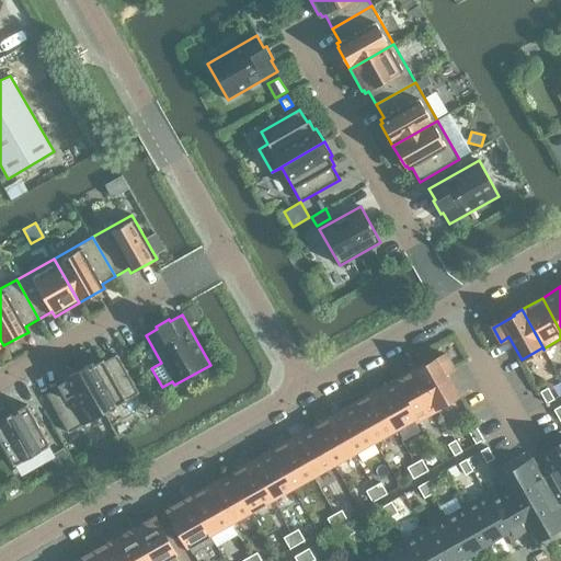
[(79,370),(103,413),(138,393),(116,354),(104,362),(103,359),(94,364),(93,362),(79,370)]
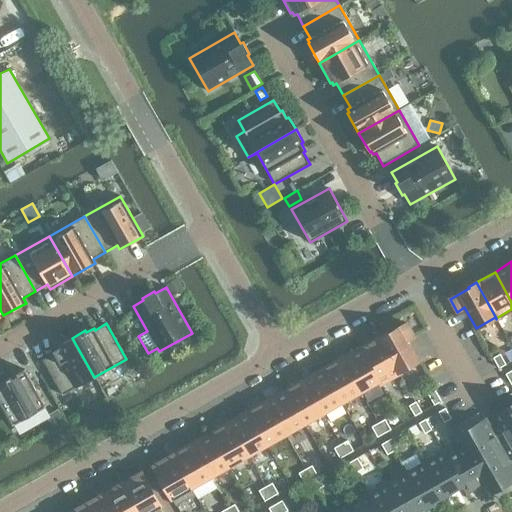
[(387,333),(379,337),(400,373),(399,371),(418,361),(407,340),(414,336),(407,323),(388,334),(387,333)]
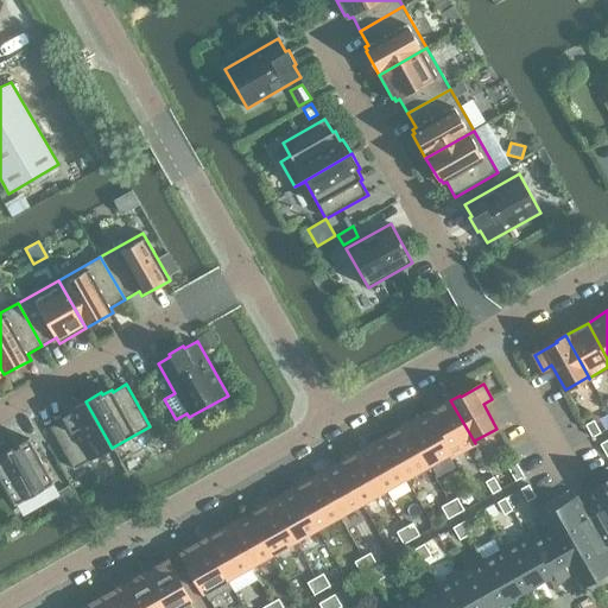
[(450,400),(428,413),(453,456),(475,443),(450,400)]
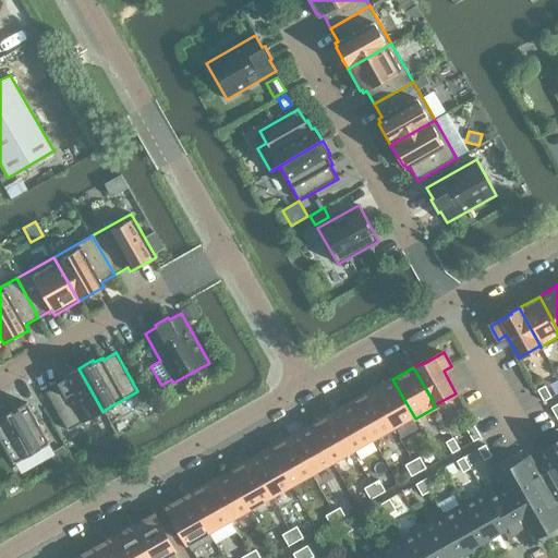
[(59,386),(46,392),(68,431),(102,411),(79,368),(64,376),(65,378),(58,383),(59,386)]
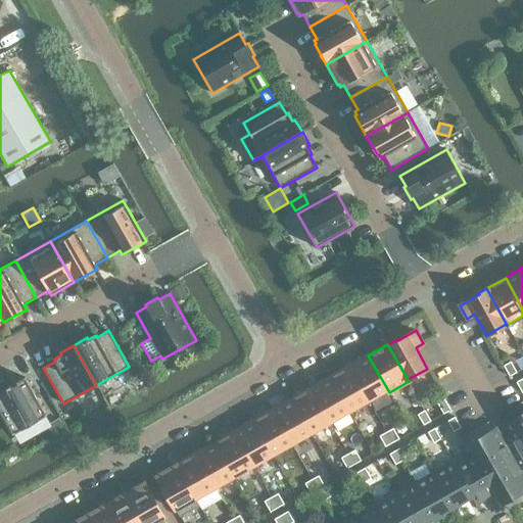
[(368,355),(349,366),(369,401),(387,391),(388,392),(389,392),(368,355)]
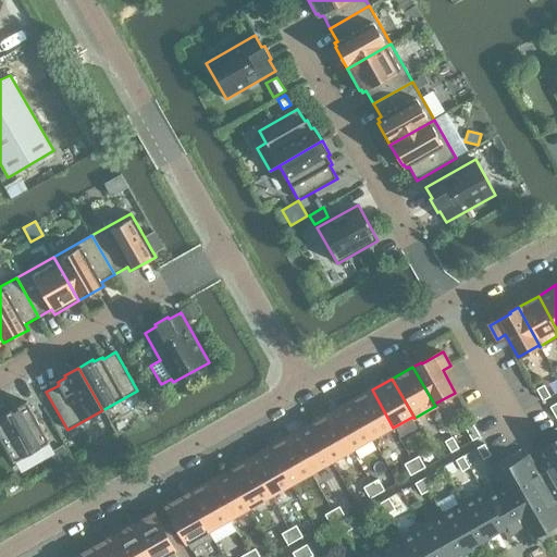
[(544,385),(536,390),(543,400),(551,396),(544,385)]
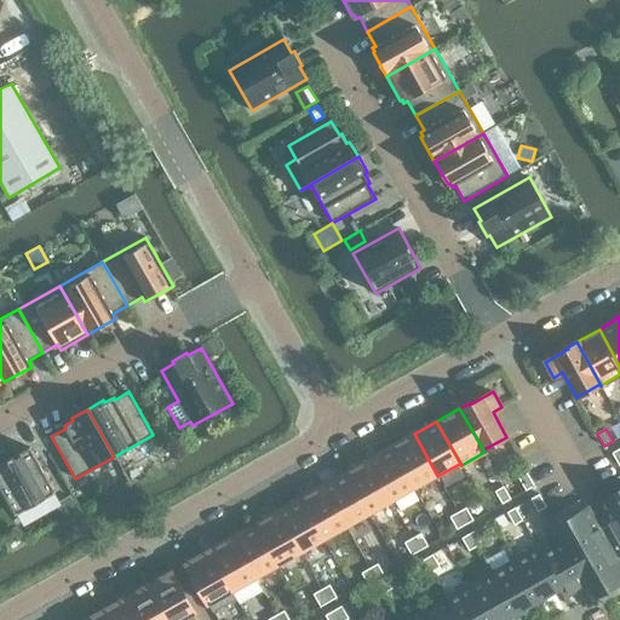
[(414,434),(391,447),(414,488),(437,476),(414,434)]
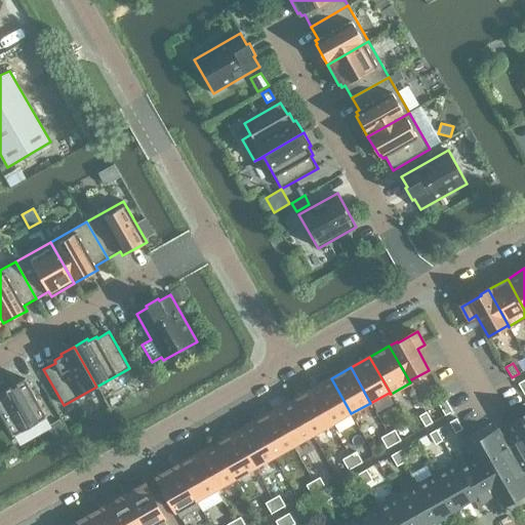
[(0,413),(12,436),(46,417),(25,378),(0,392),(0,413)]
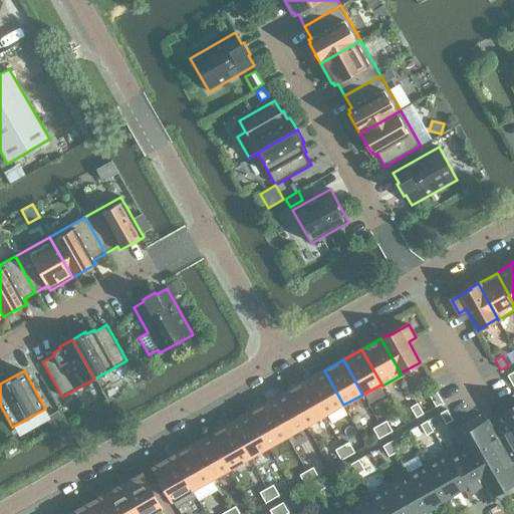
[(324,370),(305,381),(324,416),(343,405),(324,370)]
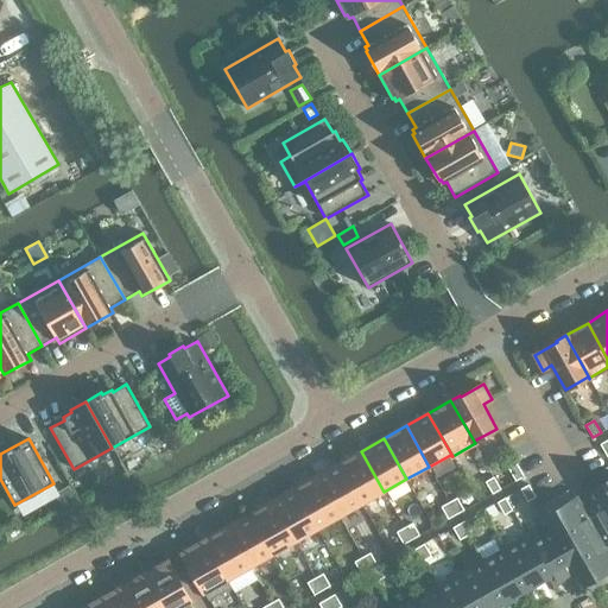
[(361,451),(339,463),(361,504),(384,492),(361,451)]
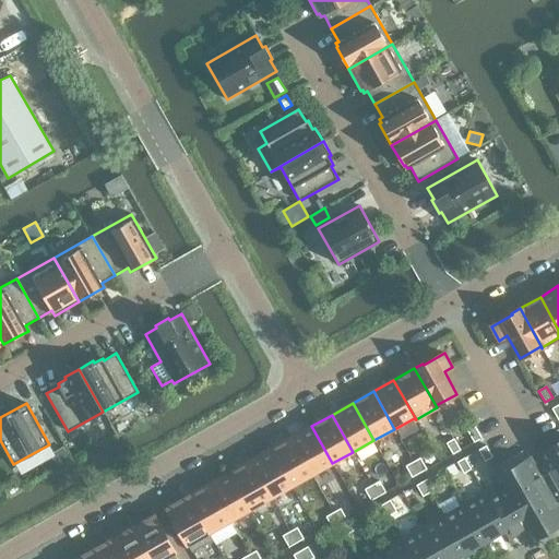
[(311,426),(290,438),(311,475),(332,463),(311,426)]
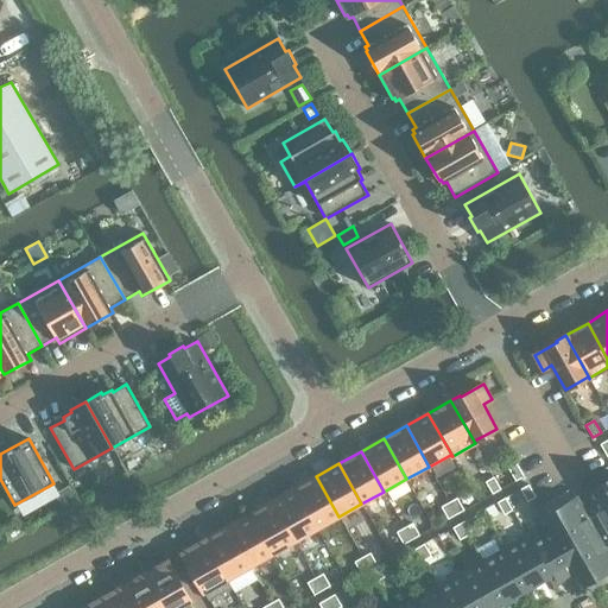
[(524,476),(517,464),(508,469),(515,481),(524,476)]
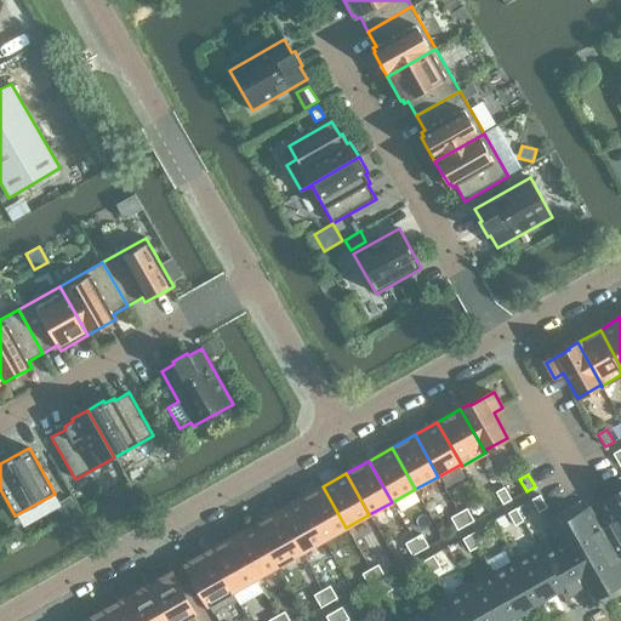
[(323,486),(301,500),(324,540),(346,528),(323,486)]
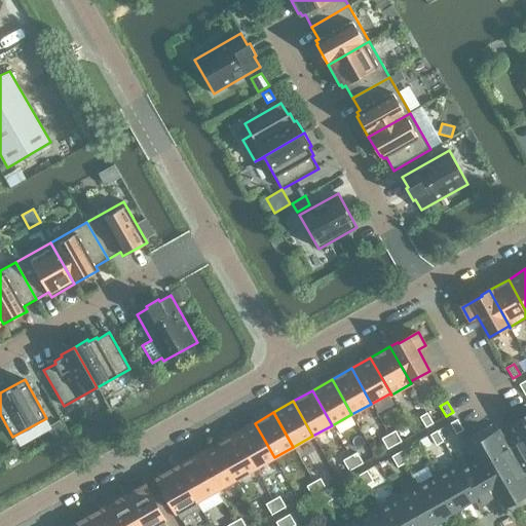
[(420,417),(426,427),(434,423),(427,413),(420,417)]
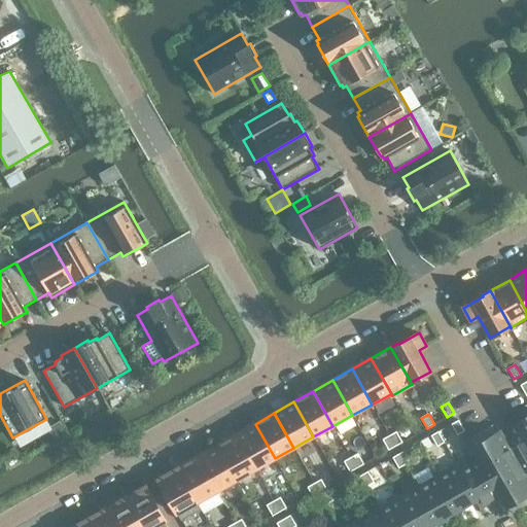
[(526,416),(508,427),(526,459),(526,416)]
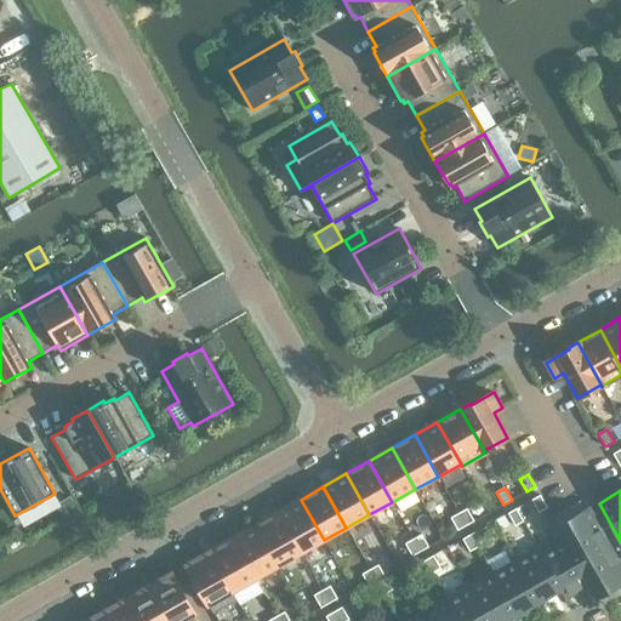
[(70,495),(56,503),(64,519),(66,518),(79,511),(70,495)]
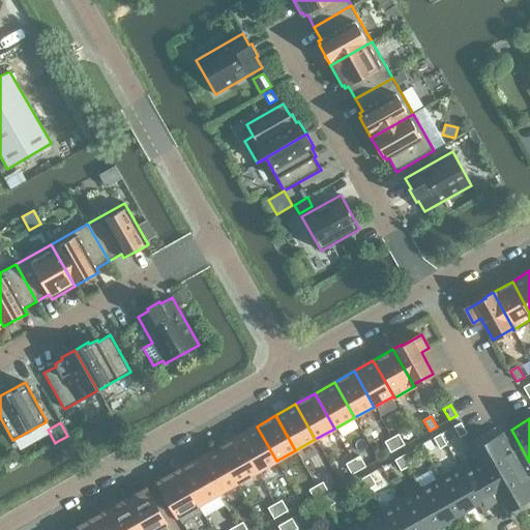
[(461,422),(453,427),(460,437),(467,433),(461,422)]
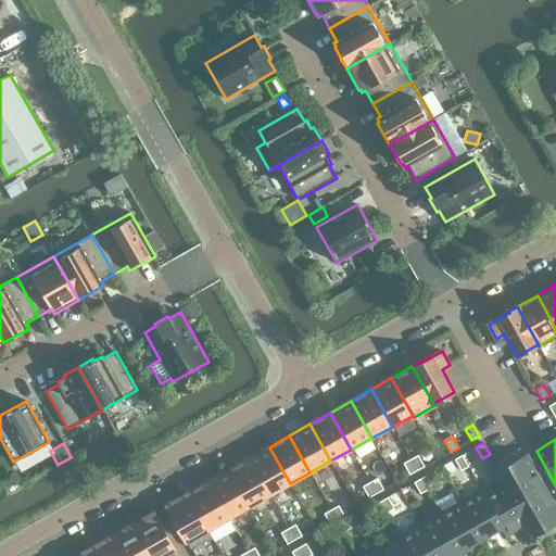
[(269,447),(249,458),(269,495),(290,483),(269,447)]
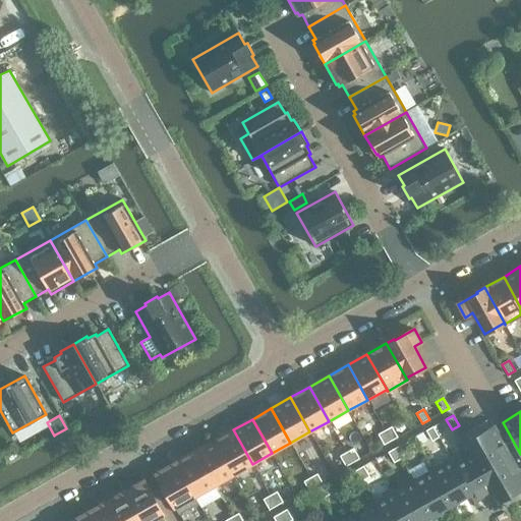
[(392,426),(385,430),(391,441),(398,437),(392,426)]
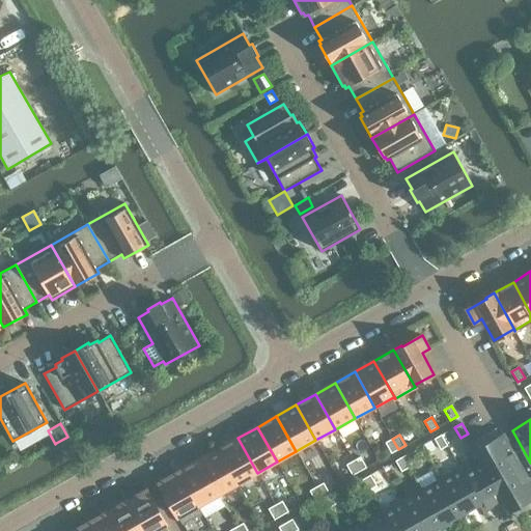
[(442,435),(435,439),(441,449),(448,445),(442,435)]
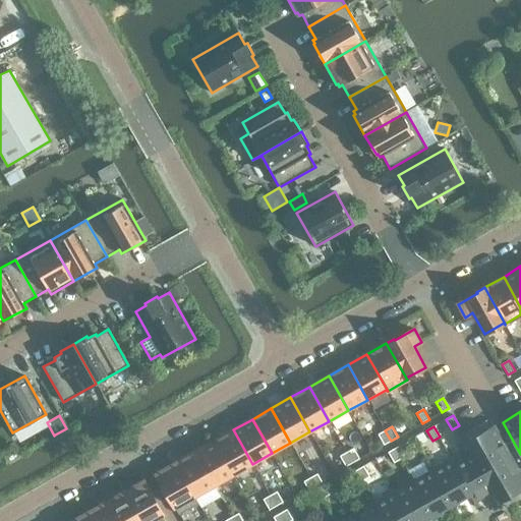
[(520,488),(520,475),(494,427),(467,442),(500,501),(520,488)]
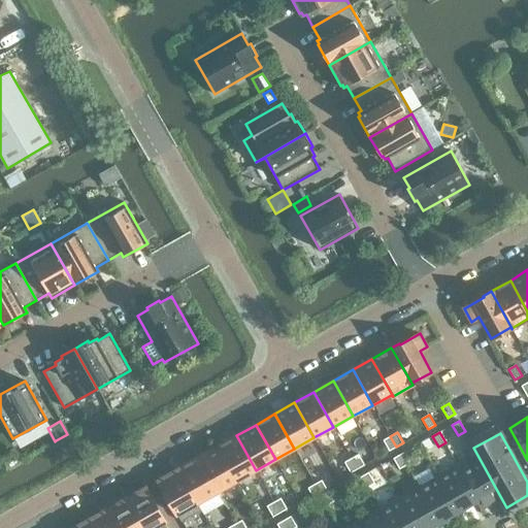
[(236,435),(217,447),(236,481),(256,470),(236,435)]
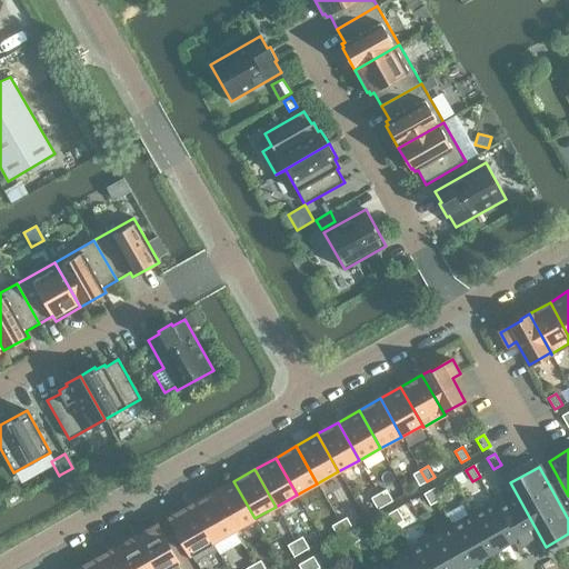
[(412,475),(419,486),(427,481),(420,470),(412,475)]
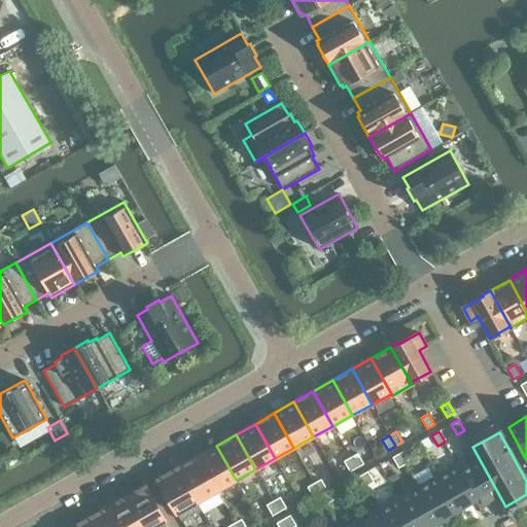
[(29,437),(21,443),(25,451),(33,446),(29,437)]
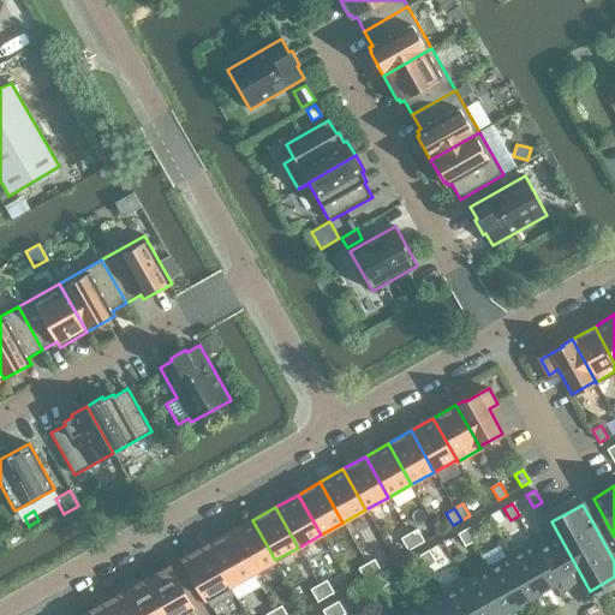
[(252,520),(230,532),(252,573),(275,560),(252,520)]
